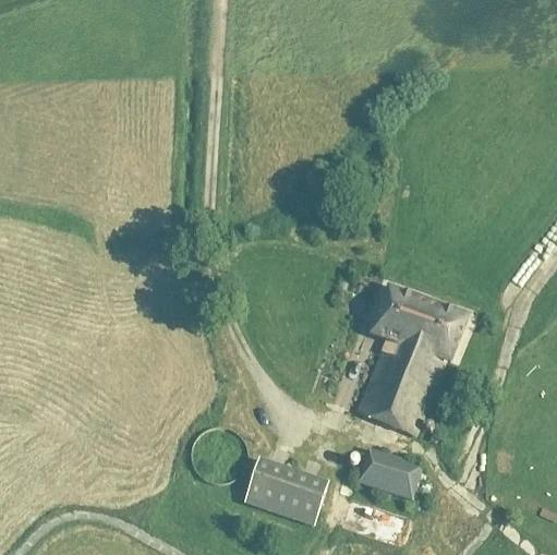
[(368,333),(387,339),(442,361),(443,358),(448,360),(467,315),(386,287),(368,333)]
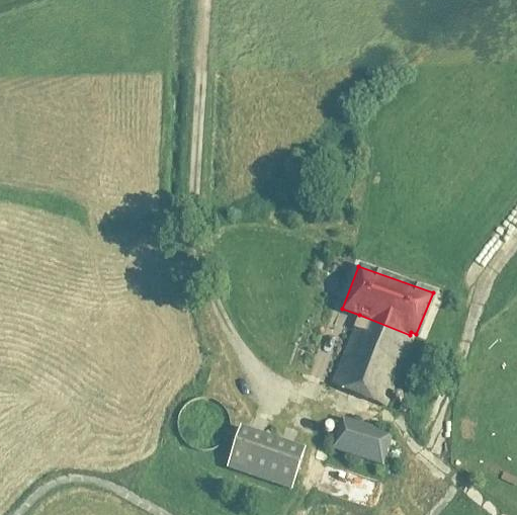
[(410,335),(359,315),(331,380),(382,403),(410,335)]
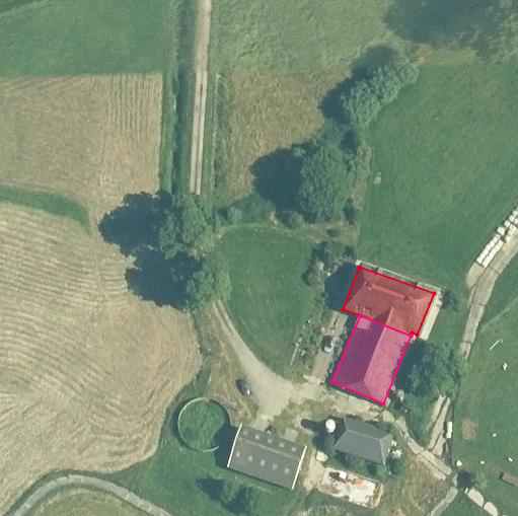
[(204,396),(202,396),(194,398),(187,401),(181,408),(177,414),(176,422),(176,430),(180,437),(186,443),(193,447),(200,449),(203,449),(211,448),(218,444),(224,439),(227,432),(229,424),(227,416),(224,409),(219,402),(212,398),(204,396)]
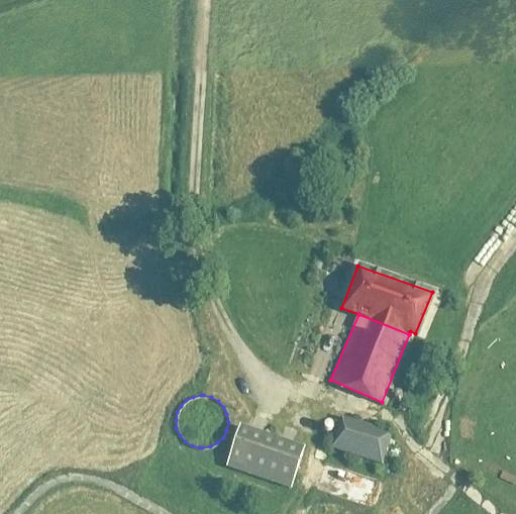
[(339,415),(329,447),(380,464),(390,432),(339,415)]
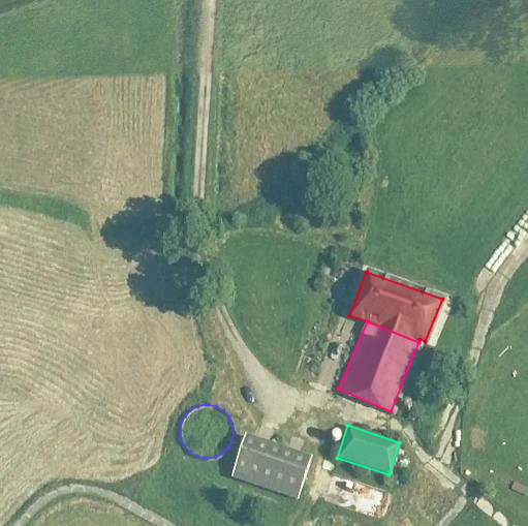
[(296,497),(309,457),(244,435),(230,475),(296,497)]
